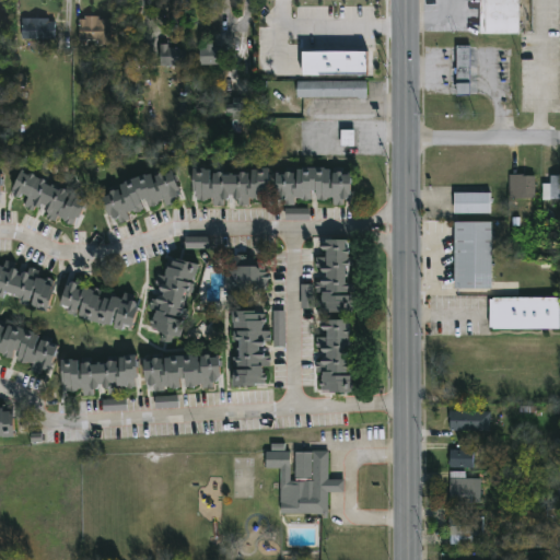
[(481,34),(481,0),(517,0),(517,34),(481,34)]
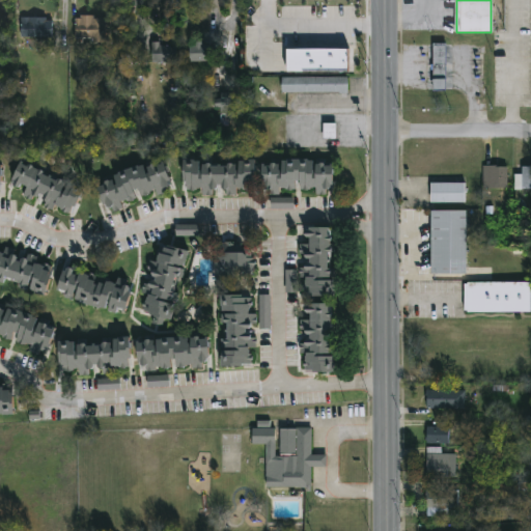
[(20,38),(20,18),(52,18),(52,38),(20,38)]
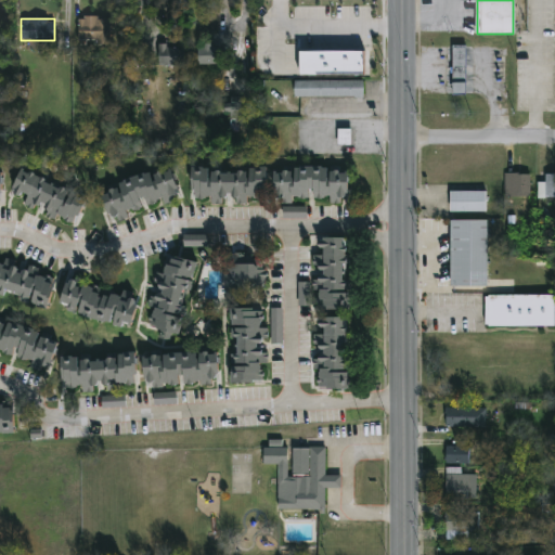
[(78,18),(113,18),(113,43),(78,43),(78,18)]
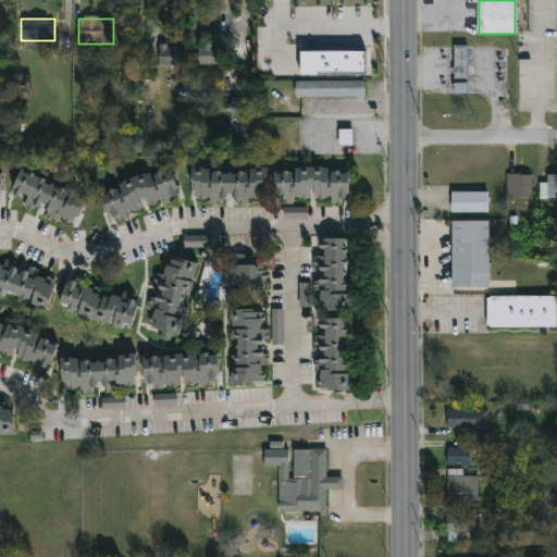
[(134,64),(148,64),(148,44),(134,42),(134,64)]
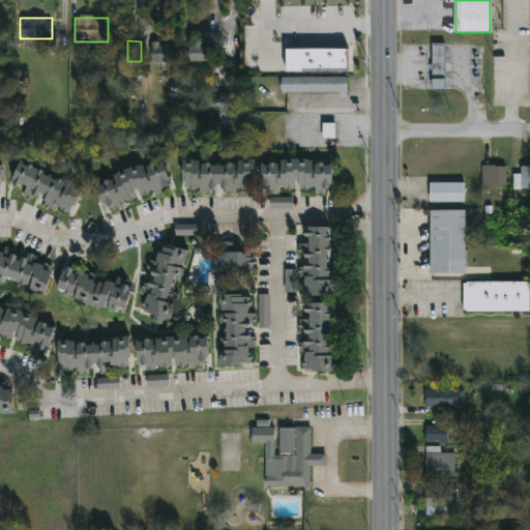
[(206,62),(188,62),(188,43),(206,43),(206,62)]
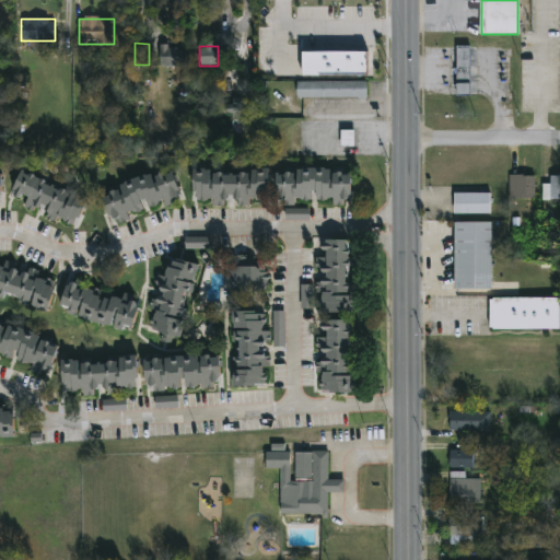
[(456,46),(457,95),(471,95),(470,46),(456,46)]
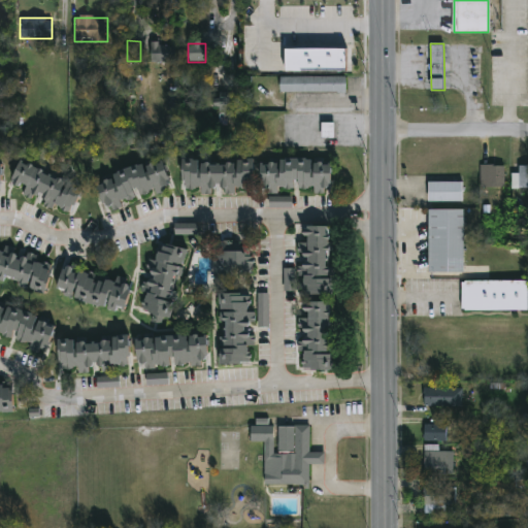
[(175,45),(175,63),(151,63),(151,45),(175,45)]
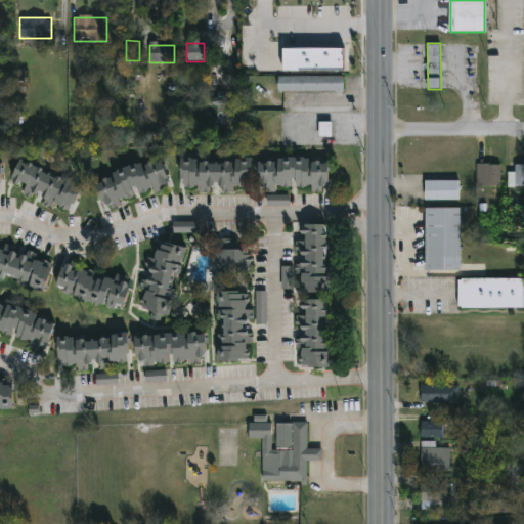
[(284,71),(345,72),(345,49),(284,48),(284,71)]
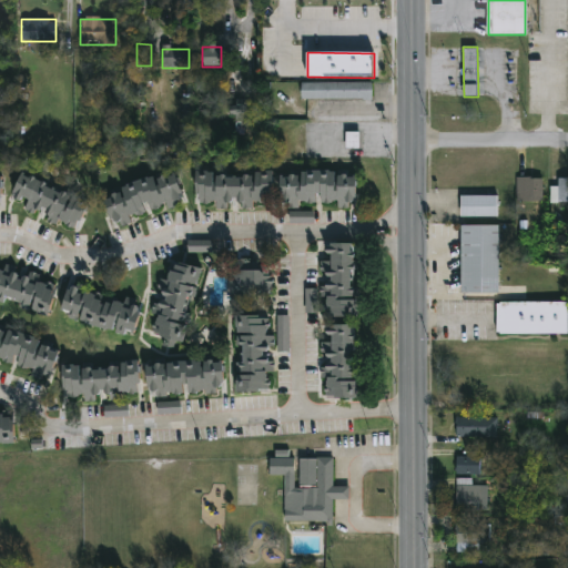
[(372,83),(372,100),(300,100),(300,83),(372,83)]
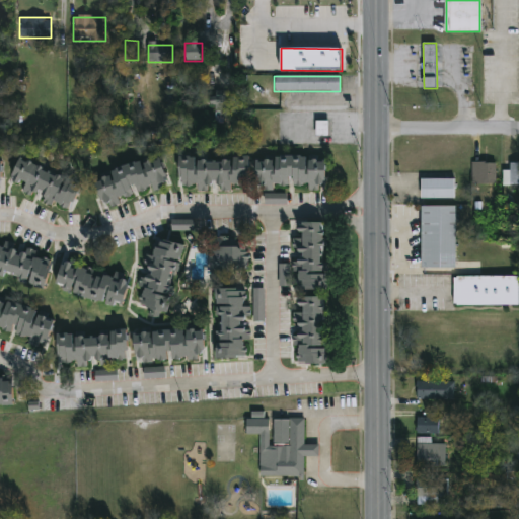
[(328,122),(316,122),(316,136),(328,136),(328,122)]
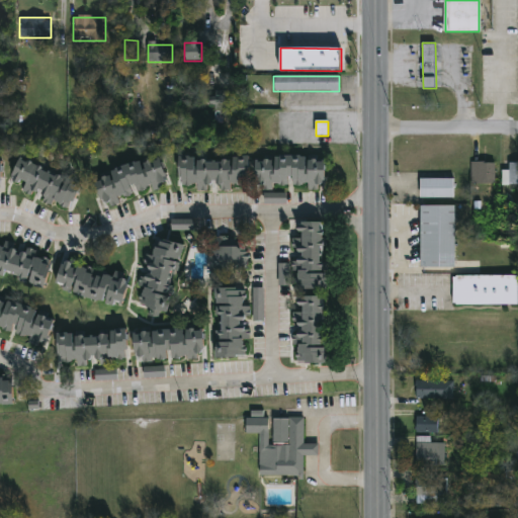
[(81,176),(70,210),(20,194),(22,187),(9,183),(18,157),(81,176)]
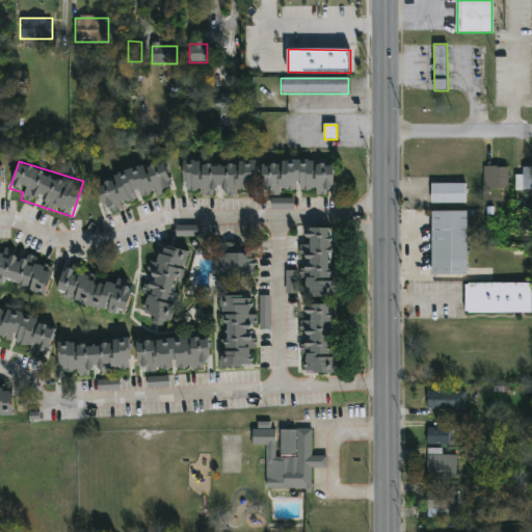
[(262,162),(331,161),(331,196),(315,196),(315,193),(262,193),(262,162)]
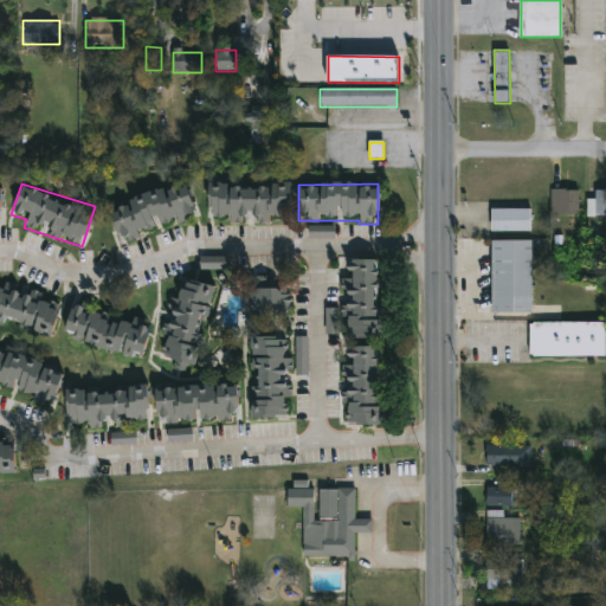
[(185,185),(195,218),(120,242),(109,210),(185,185)]
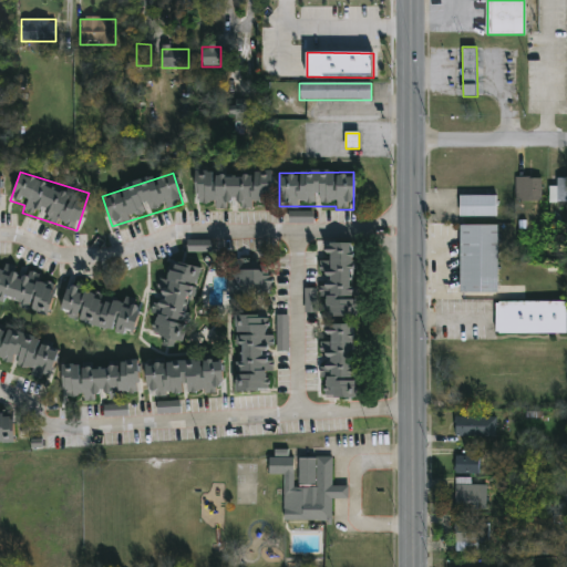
[(270,173),(271,207),(196,207),(196,173),(270,173)]
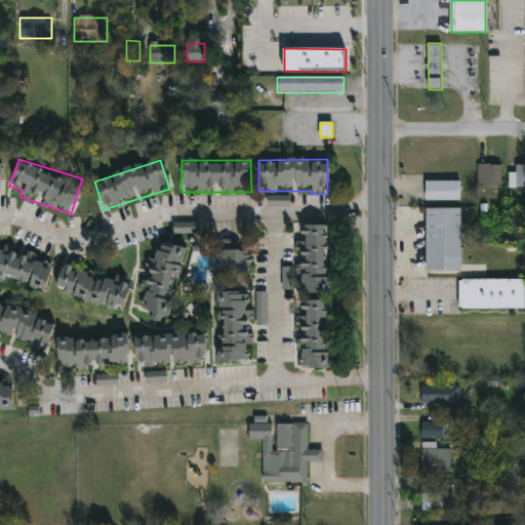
[(502,165),(478,164),(477,187),(502,187),(502,165)]
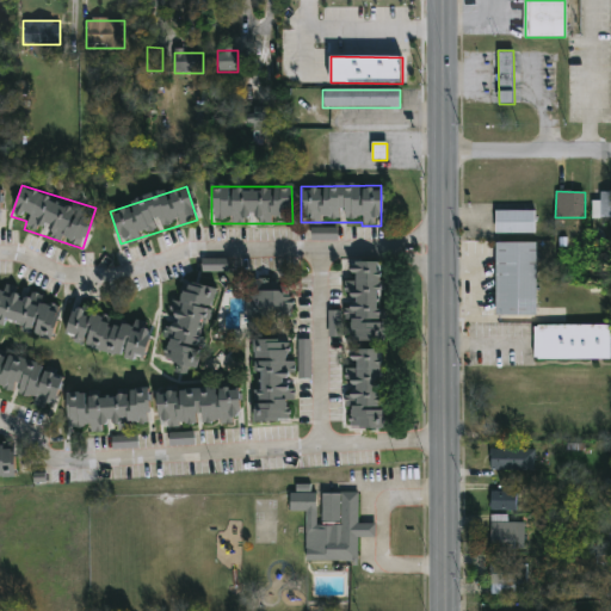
[(610,192),(600,192),(600,201),(592,201),(592,217),(610,217),(610,192)]
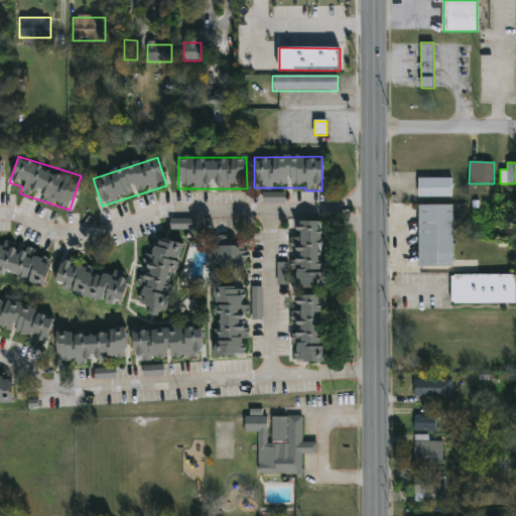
[(452,197),(452,177),(418,178),(418,198),(452,197)]
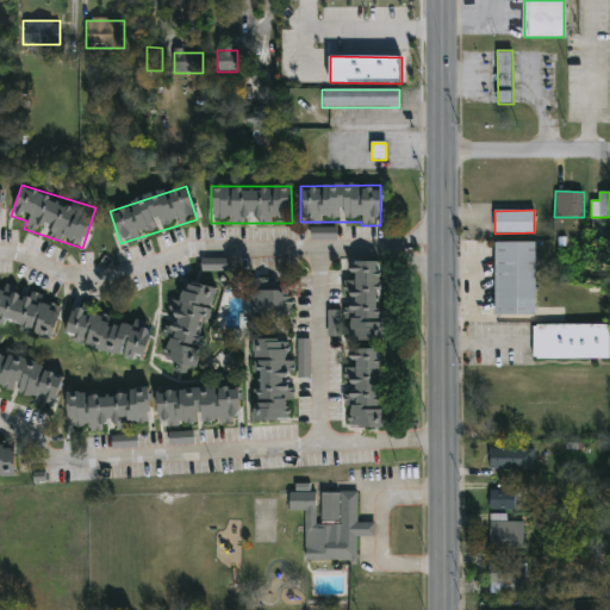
[(310,241),(337,240),(337,228),(310,228),(310,241)]
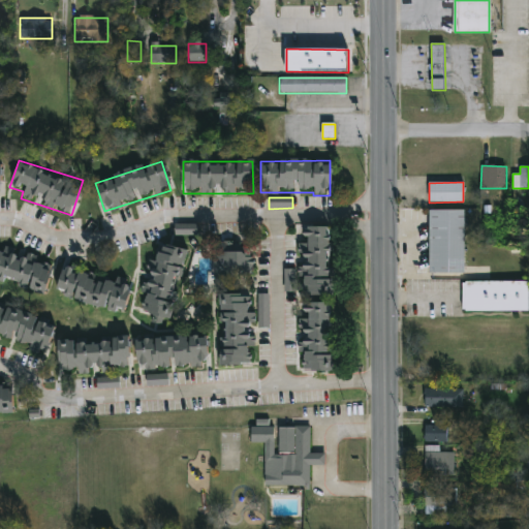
[(465,210),(430,210),(430,274),(465,274),(465,210)]
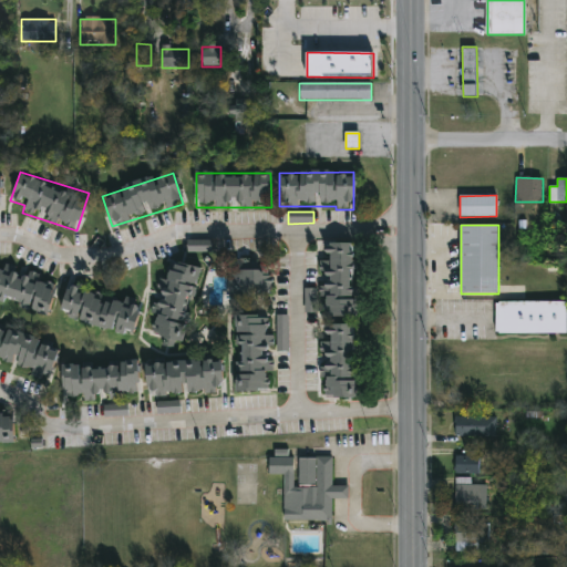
[(187,253),(212,253),(212,240),(187,240),(187,253)]
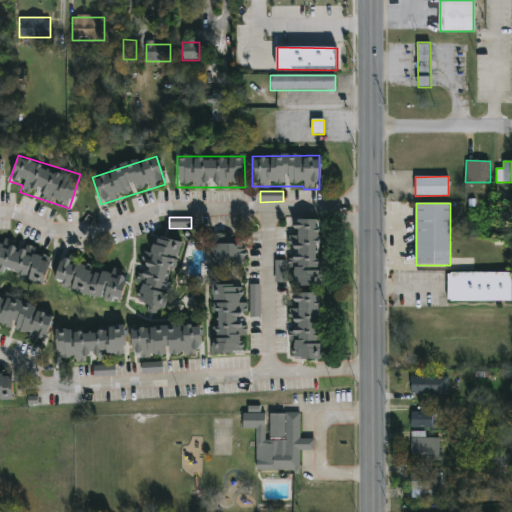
[(319,287),(291,287),(290,220),(317,220),(319,287)]
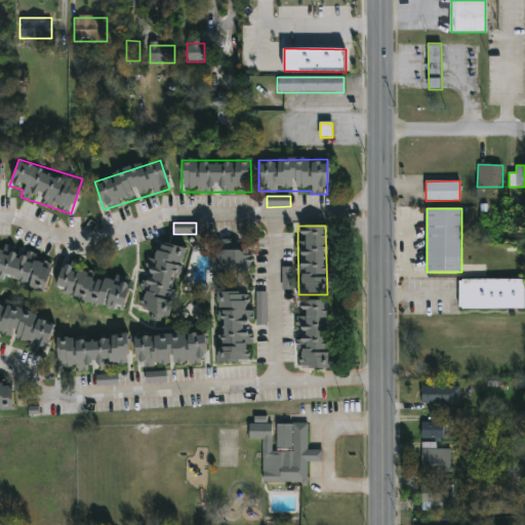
[(185,249),(169,318),(138,311),(155,241),(185,249)]
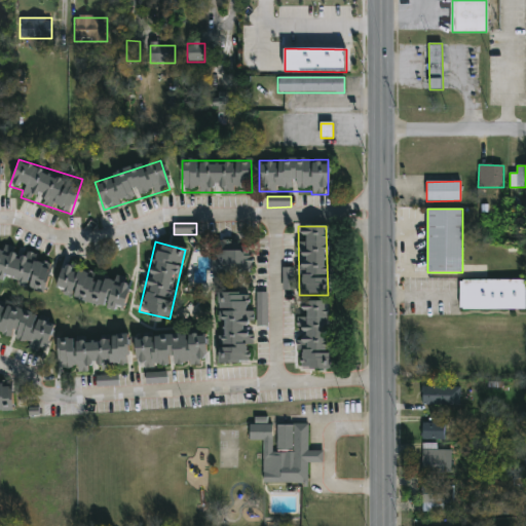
[(247,286),(214,286),(213,246),(246,245),(247,286)]
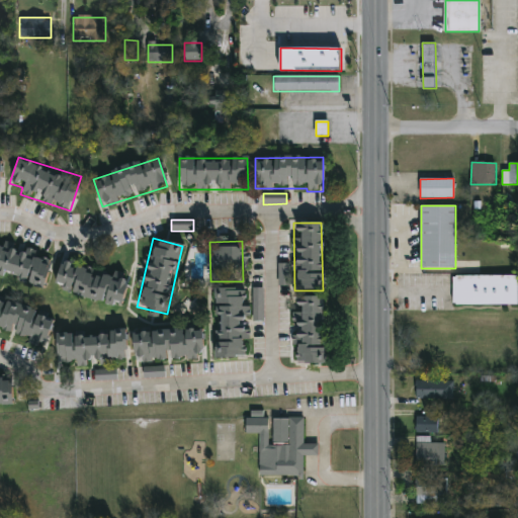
[(44,288),(0,276),(0,245),(51,258),(44,288)]
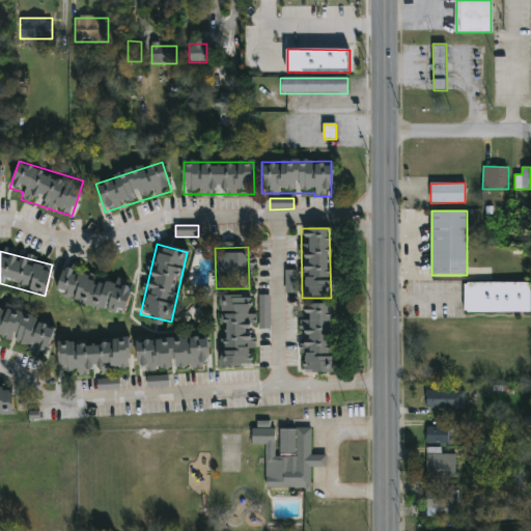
[(123,314),(55,299),(62,268),(131,284),(123,314)]
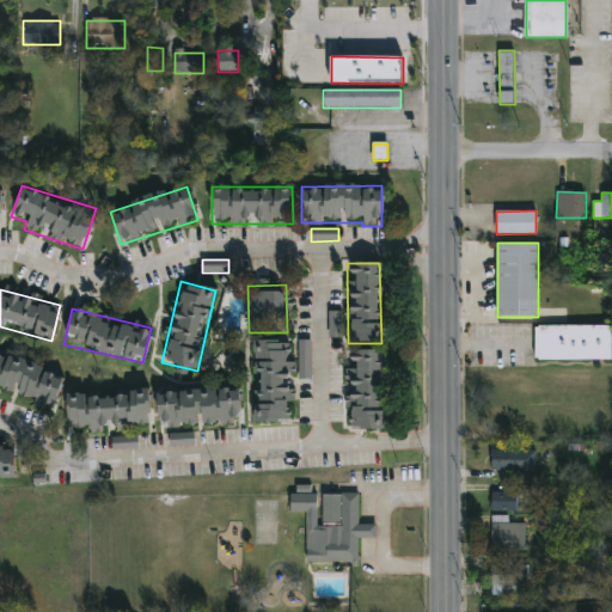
[(341,311),(329,312),(330,338),(342,338),(341,311)]
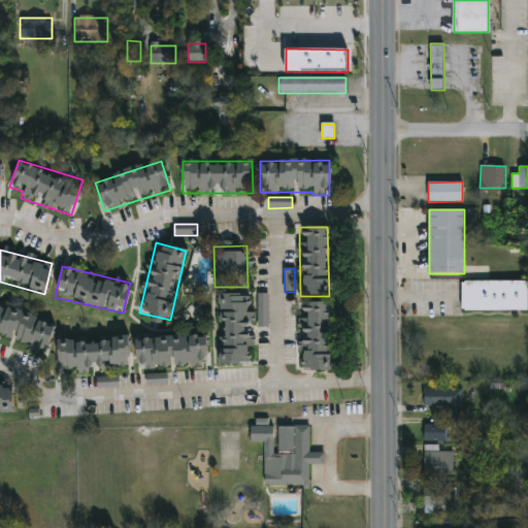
[(527,310),(527,281),(462,281),(462,310),(527,310)]
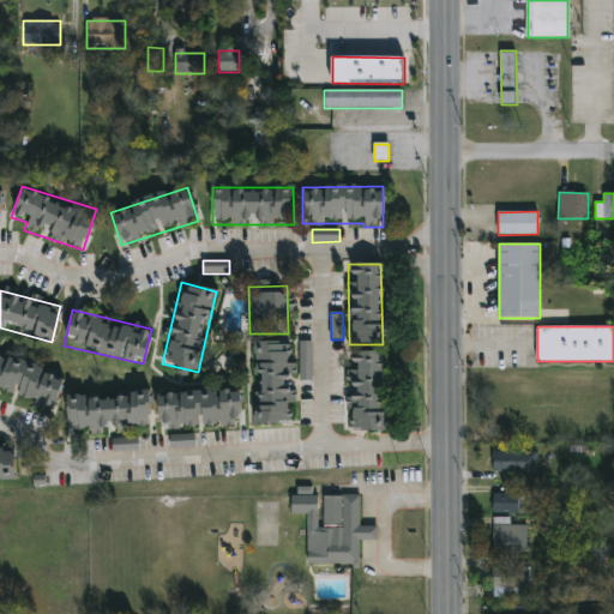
[(313,380),(312,341),(300,341),(300,380),(313,380)]
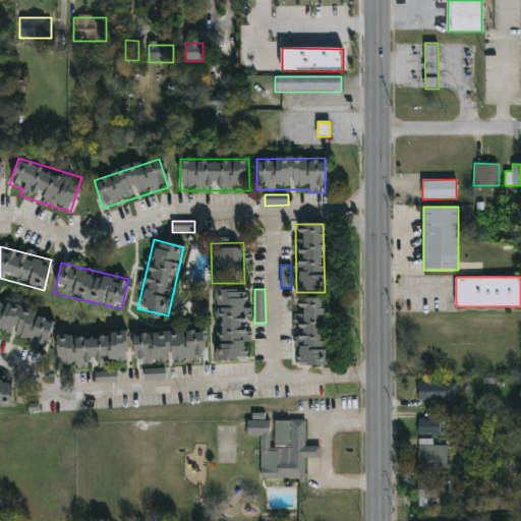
[(215,290),(247,290),(248,360),(216,360),(215,290)]
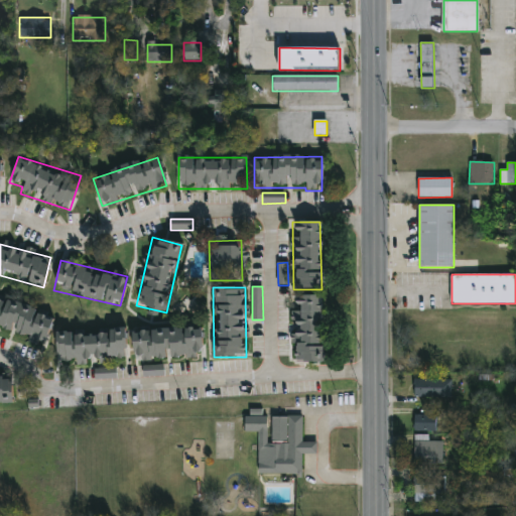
[(293,363),(293,296),(324,296),(323,363),(293,363)]
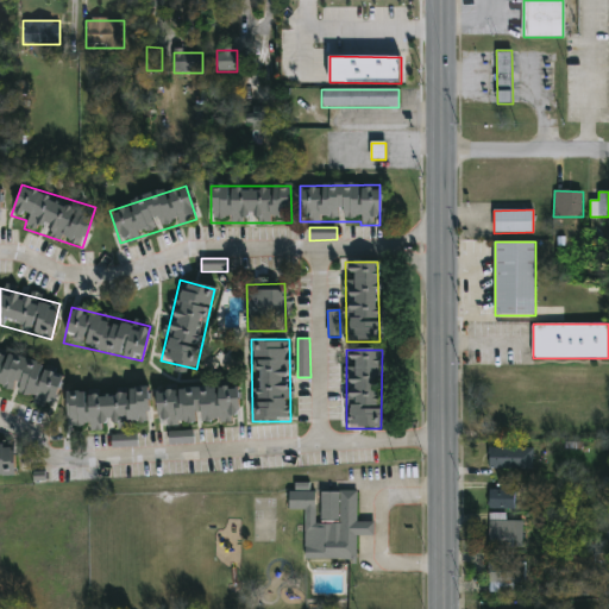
[(0,355),(62,371),(52,405),(0,390),(0,355)]
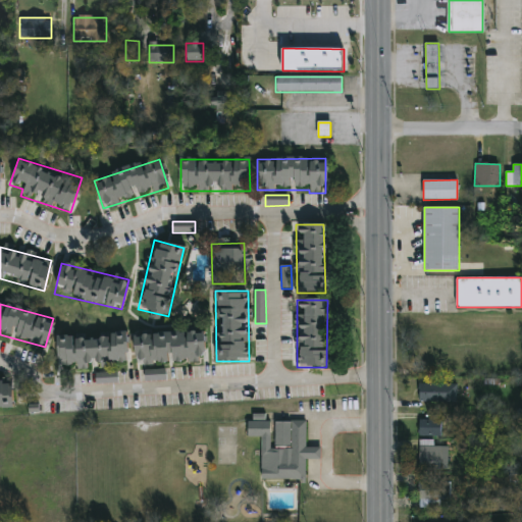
[(135,334),(203,333),(204,364),(135,364),(135,334)]
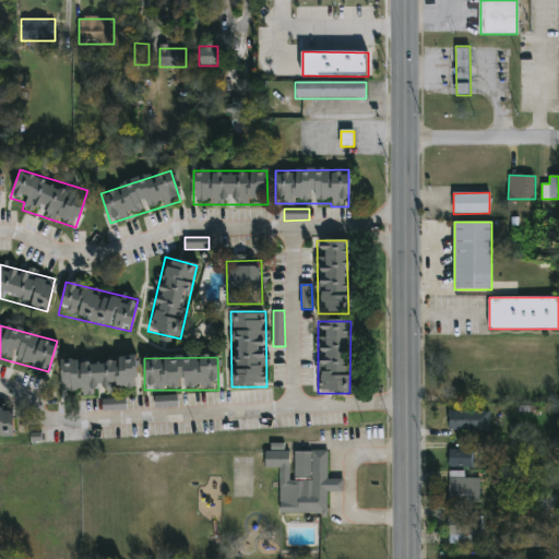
[(135,389),(94,390),(94,396),(82,397),(82,392),(61,392),(61,359),(135,359),(135,389)]
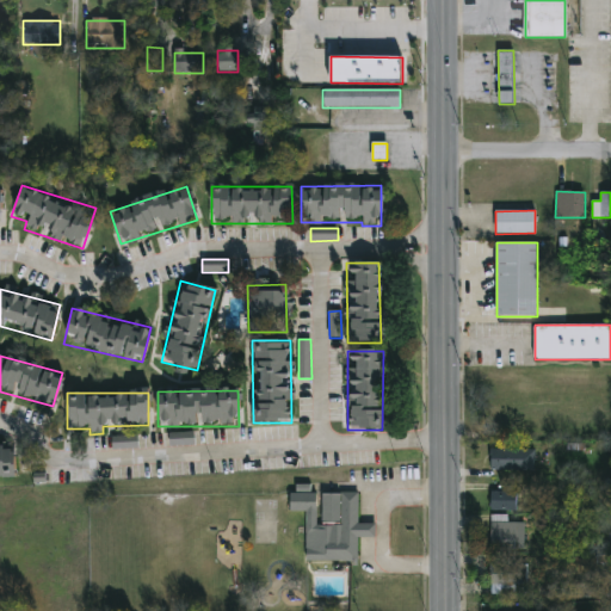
[(195,445),(195,432),(170,433),(170,446),(195,445)]
